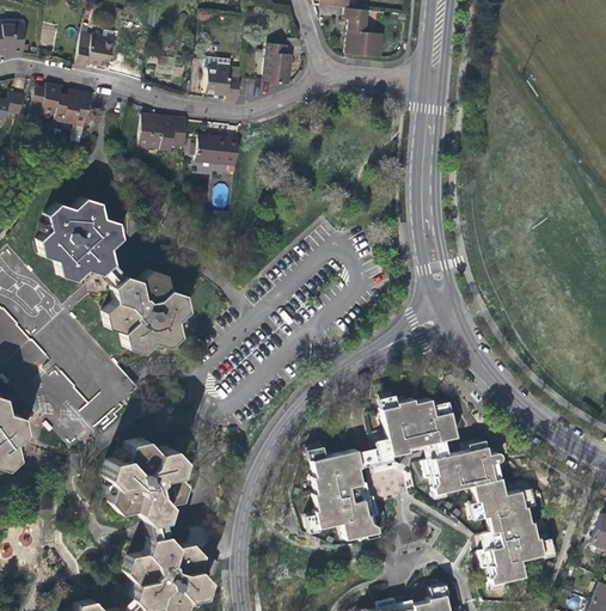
[(349,8),(346,8),(344,19),(349,19),(349,26),(347,55),(383,57),(384,35),(366,32),(368,11),(349,8)]
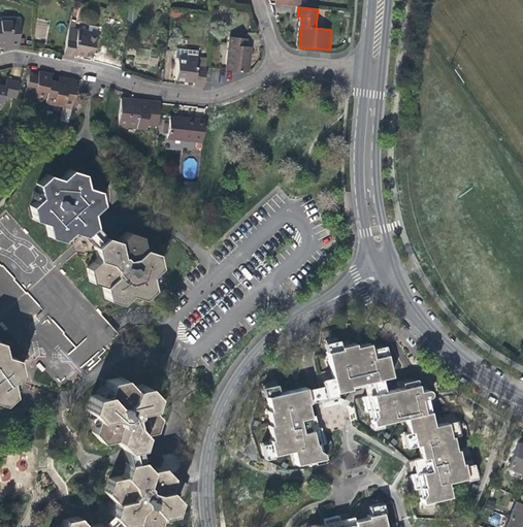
[(12,43),(12,48),(22,48),(23,21),(4,21),(4,23),(0,22),(0,42),(4,43),(12,43)]
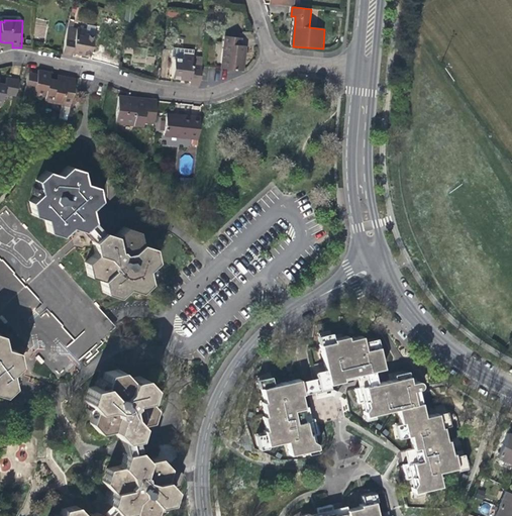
[(87,35),(96,37),(98,26),(89,24),(88,31),(87,35)]
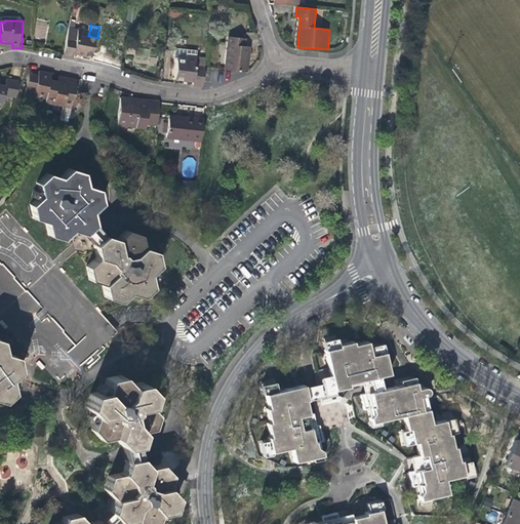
[(93,56),(97,38),(88,36),(89,32),(80,30),(76,29),(71,28),(66,55),(75,57),(76,52),(83,54),(93,56)]
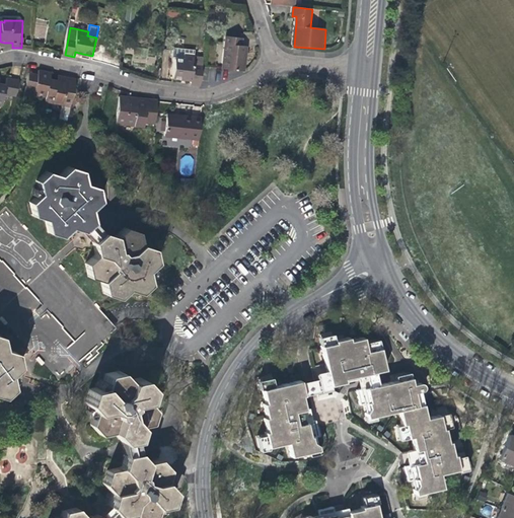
[(225,71),(245,73),(246,63),(245,62),(246,48),(243,48),(244,40),(239,40),(228,39),(225,71)]
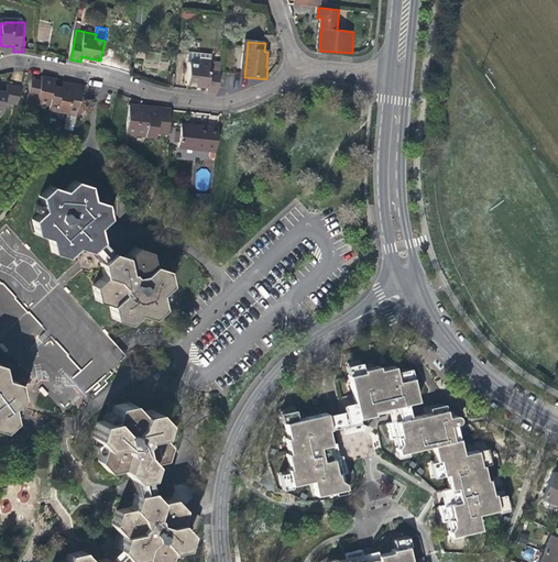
[(203,63),(214,65),(215,57),(194,55),(190,57),(189,66),(193,66),(203,67),(203,63)]
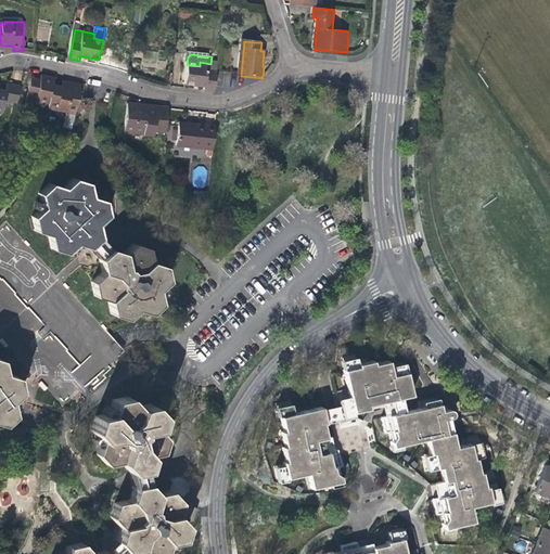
[(219,75),(220,72),(209,71),(210,64),(200,62),(200,66),(190,65),(188,85),(203,87),(207,87),(207,92),(217,93),(219,75)]
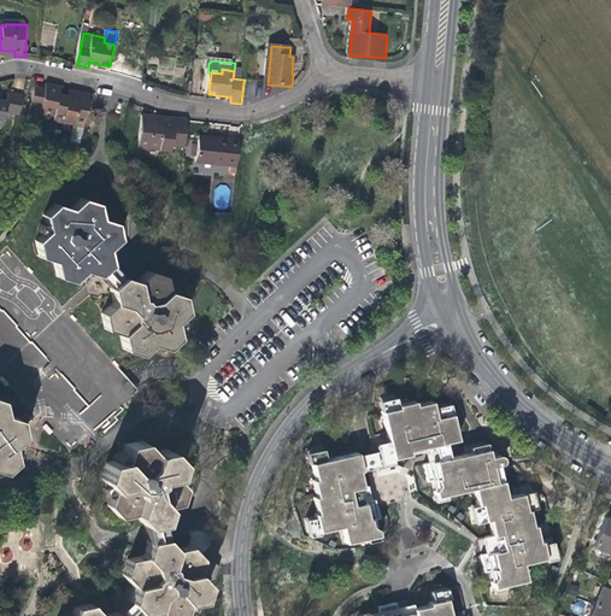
[(94,98),(83,95),(82,101),(71,99),(63,97),(64,91),(50,87),(48,92),(37,89),(34,106),(45,109),(43,117),(57,119),(57,121),(66,122),(66,124),(88,129),(94,98)]
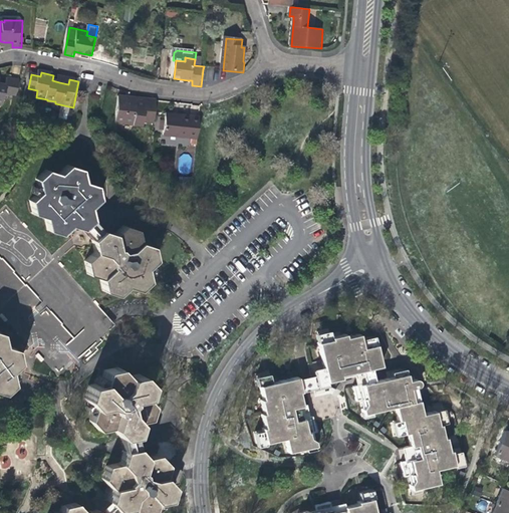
[(8,86),(1,84),(0,84),(0,104),(4,105),(6,96),(19,98),(22,82),(10,80),(8,86)]
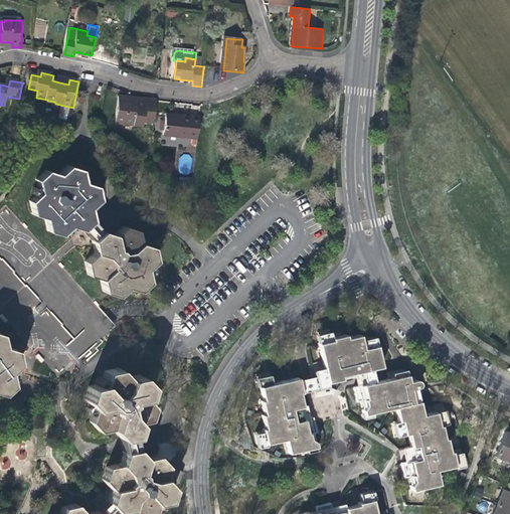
[(157,103),(137,101),(136,105),(128,105),(129,100),(119,99),(117,125),(143,127),(144,123),(155,124),(157,103)]
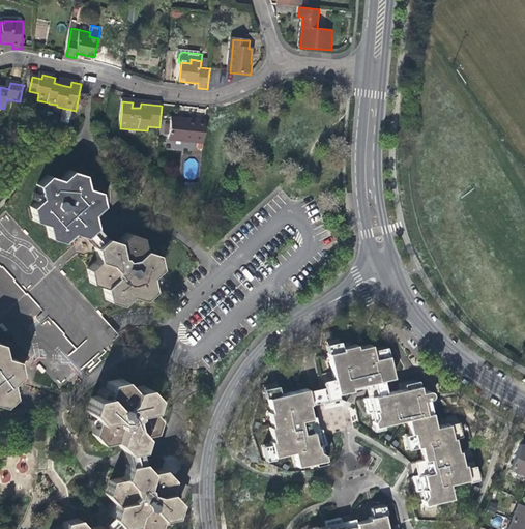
[(207,122),(184,120),(184,122),(177,121),(171,121),(169,141),(205,144),(207,122)]
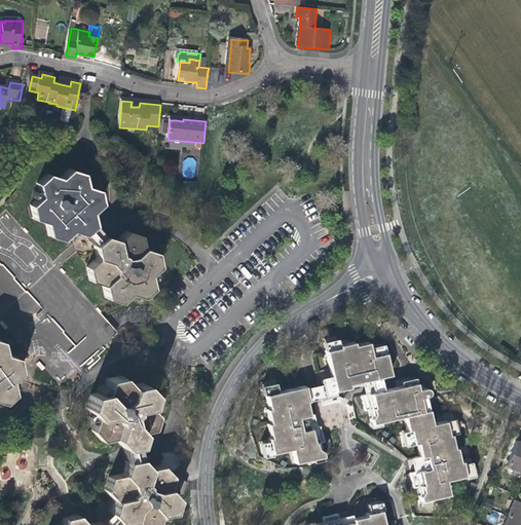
[(155,280),(165,270),(163,257),(150,252),(146,238),(132,235),(123,244),(110,239),(102,230),(99,216),(107,209),(106,194),(91,188),(89,178),(75,172),(66,181),(52,177),(43,185),(47,199),(37,208),(37,220),(51,226),(53,238),(68,242),(78,234),(90,237),(98,249),(102,263),(94,270),(96,284),(107,289),(111,302),(124,306),(135,297),(149,302),(158,293),(155,280)]
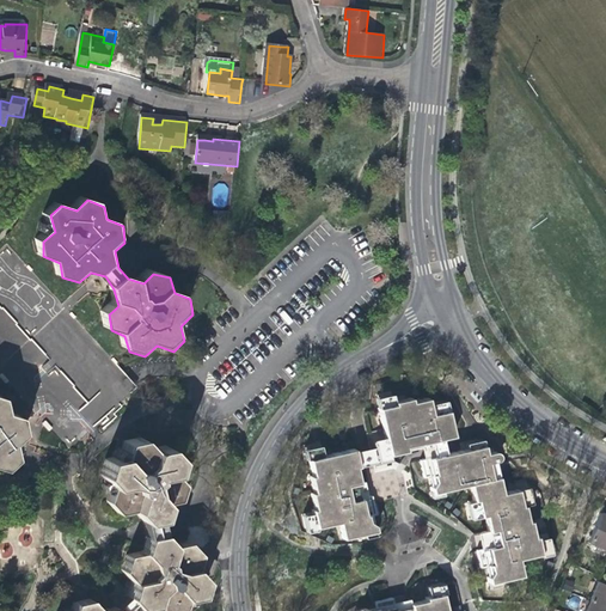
[(98,429),(144,388),(117,359),(114,359),(104,348),(98,393),(86,380),(77,389),(77,384),(85,377),(85,371),(93,365),(87,359),(89,348),(56,343),(50,348),(50,354),(56,360),(50,366),(46,397),(44,398),(42,414),(48,415),(54,421),(44,428),(59,431),(74,447),(91,432),(92,429),(98,429)]
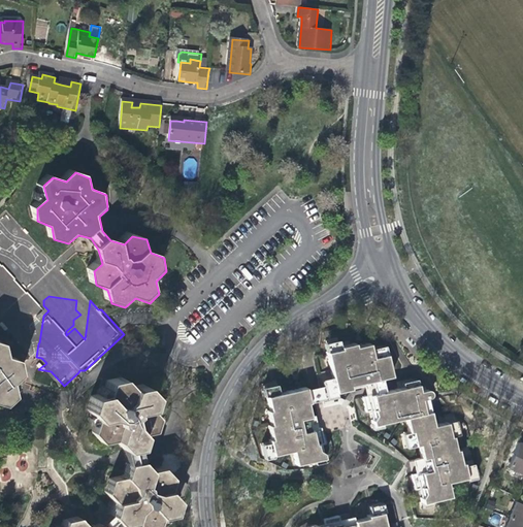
[(369,383),(369,386),(372,385),(386,382),(386,379),(396,376),(391,355),(378,358),(374,343),(361,347),(360,344),(346,348),(341,333),(328,336),(337,381),(339,392),(354,389),(353,386),(369,383)]
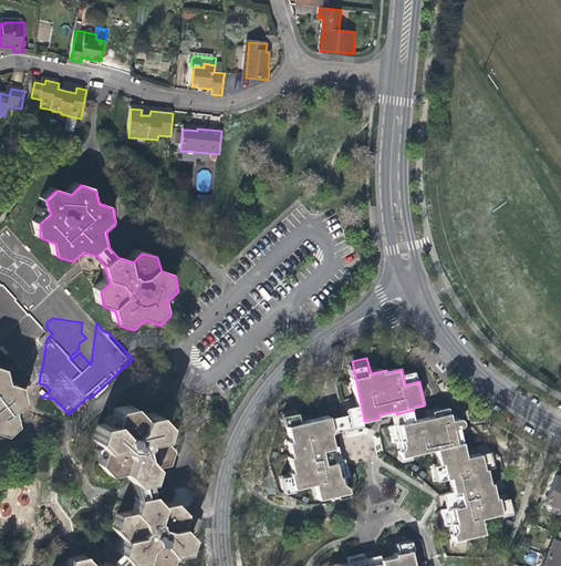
[(0,439),(2,435),(9,438),(29,434),(27,421),(33,401),(32,391),(18,386),(16,373),(0,367),(0,439)]
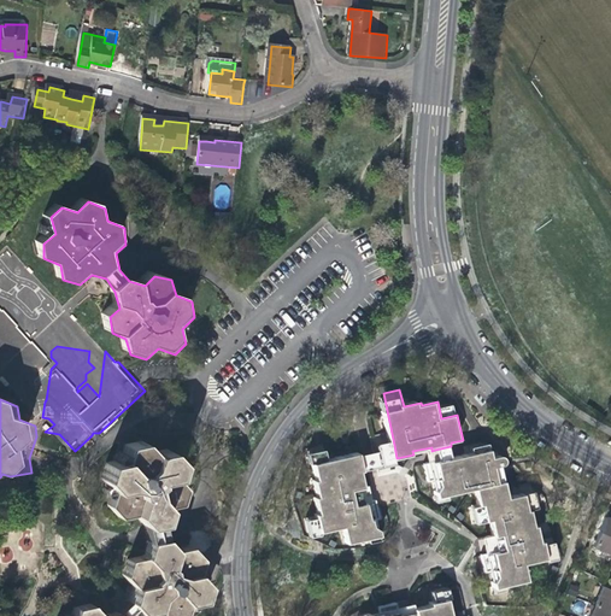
[(137,514),(148,526),(165,522),(170,506),(184,503),(189,487),(180,476),(184,462),(172,450),(158,452),(147,441),(130,444),(125,459),(111,463),(106,479),(116,491),(111,505),(122,517),(137,514)]
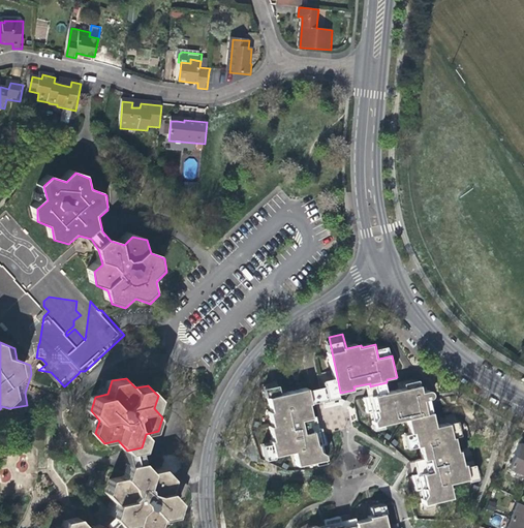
[(382,395),(372,397),(367,398),(370,412),(375,411),(376,415),(377,420),(378,425),(411,417),(414,432),(418,431),(421,445),(425,445),(428,458),(430,458),(433,471),(421,474),(417,475),(420,490),(425,489),(426,493),(427,496),(427,498),(428,503),(456,497),(453,483),(471,478),(468,463),(466,464),(463,451),(461,451),(458,437),(456,437),(453,424),(439,426),(436,412),(430,413),(428,403),(433,402),(433,399),(434,399),(435,398),(436,397),(436,395),(436,393),(435,392),(434,391),(433,391),(431,391),(430,387),(427,389),(426,391),(424,391),(421,379),(412,381),(413,389),(390,393),(382,395)]
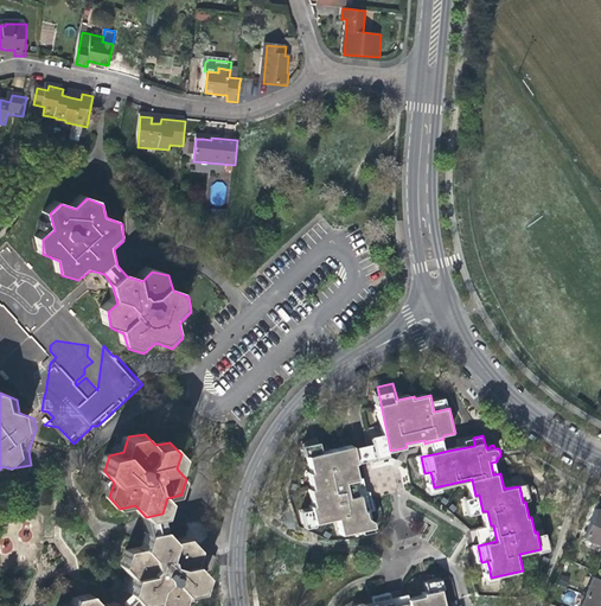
[(391,455),(390,451),(388,438),(358,445),(362,461),(391,455)]
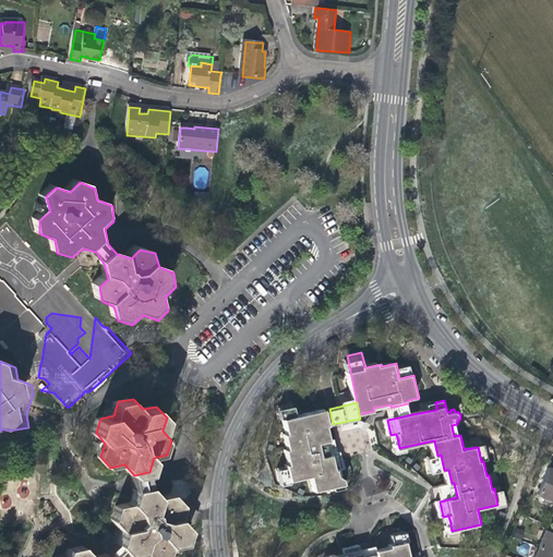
[(411,414),(408,403),(394,407),(391,408),(393,419),(404,416),(411,414)]
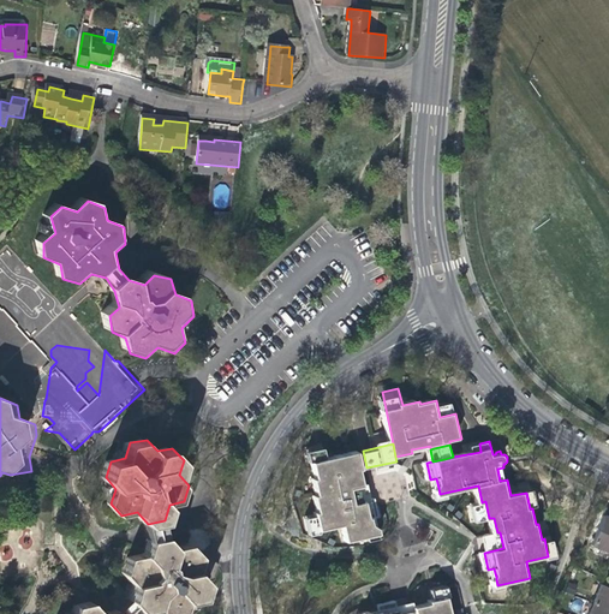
[(364,469),(366,468),(363,451),(356,452),(318,462),(321,477),(318,478),(322,494),(320,495),(322,510),(318,511),(323,528),(345,523),(348,540),(381,534),(381,529),(378,526),(377,517),(382,514),(381,507),(380,499),(375,500),(362,502),(358,487),(368,484),(364,469)]
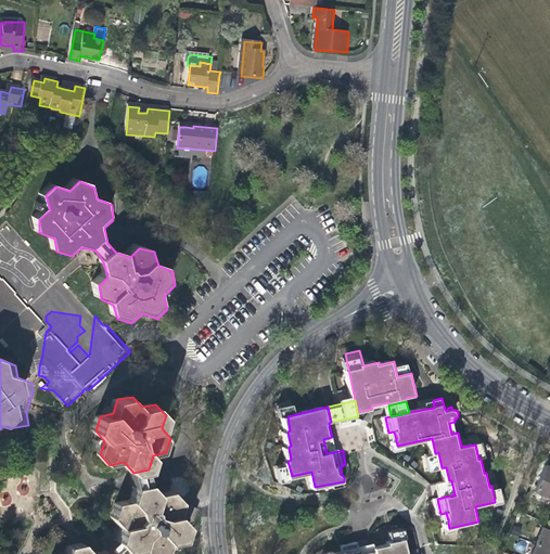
[(335,436),(332,437),(323,439),(327,453),(339,451),(337,442),(335,436)]
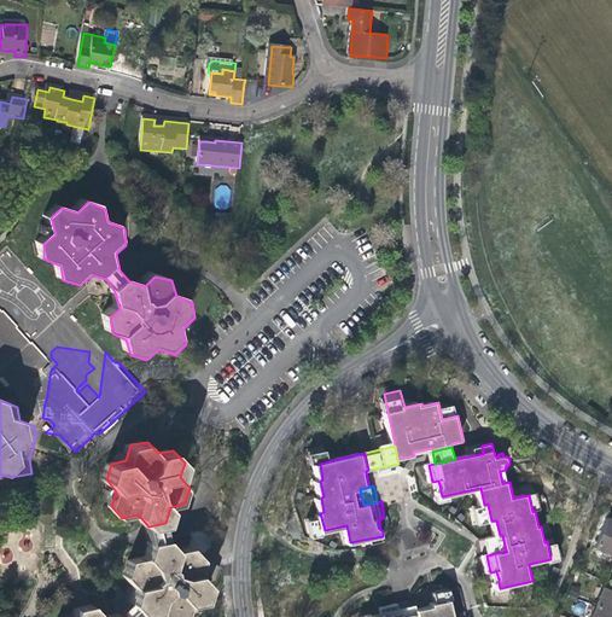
[(611,519),(608,518),(596,548),(611,553),(611,519)]
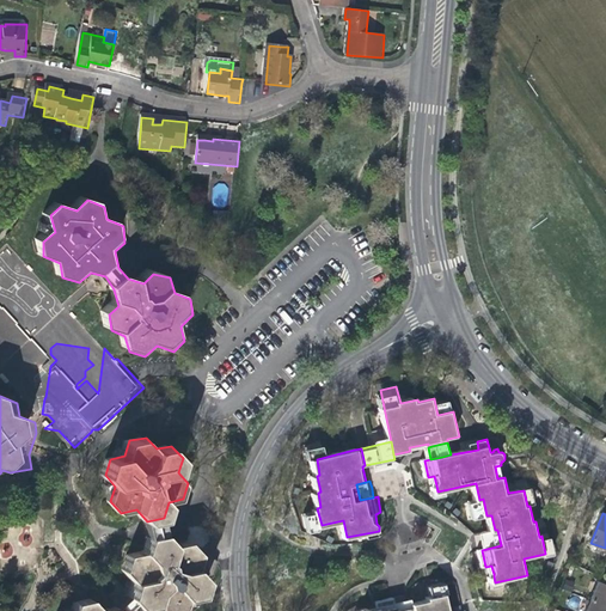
[(166,533),(164,518),(147,521),(151,537),(166,533)]
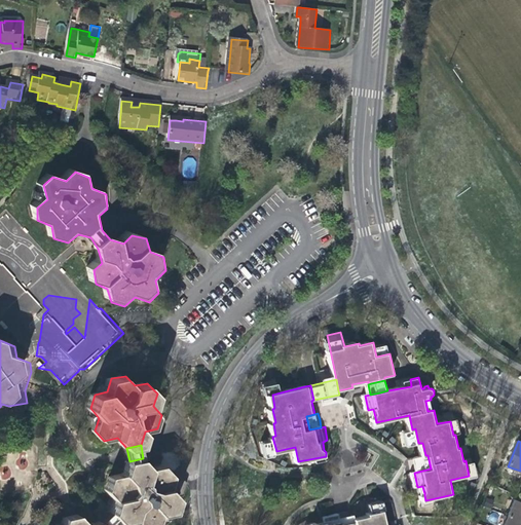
[(415,458),(418,472),(431,469),(428,455),(425,455),(415,458)]
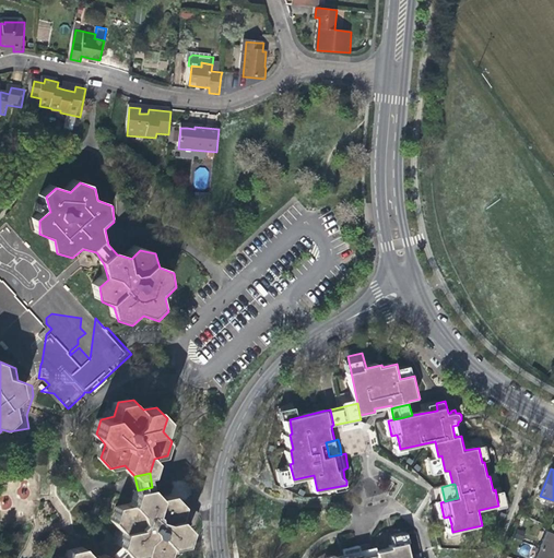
[(125,530),(120,545),(130,556),(145,553),(151,557),(169,557),(174,546),(187,542),(192,529),(183,518),(186,506),(176,494),(162,497),(152,487),(138,490),(133,503),(119,506),(116,519),(125,530)]
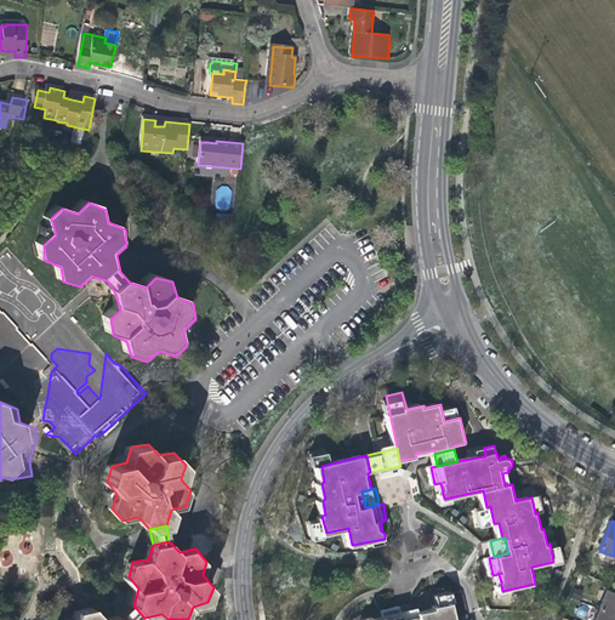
[(614,592),(608,590),(601,609),(614,615),(614,592)]
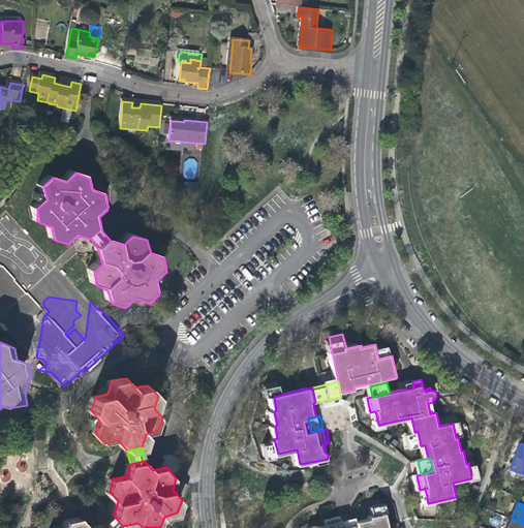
[(372,519),(358,521),(359,527),(345,527),(344,520),(343,517),(328,519),(329,525),(325,526),(320,527),(317,527),(314,527),(389,527),(386,513),(372,516),(372,519)]
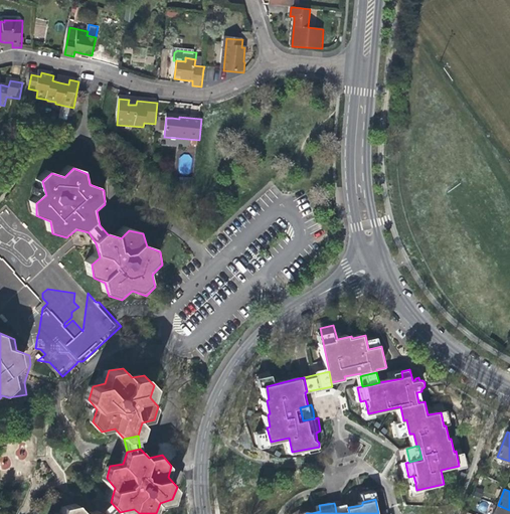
[(118,513),(120,512),(111,502),(101,510),(104,513),(118,513)]
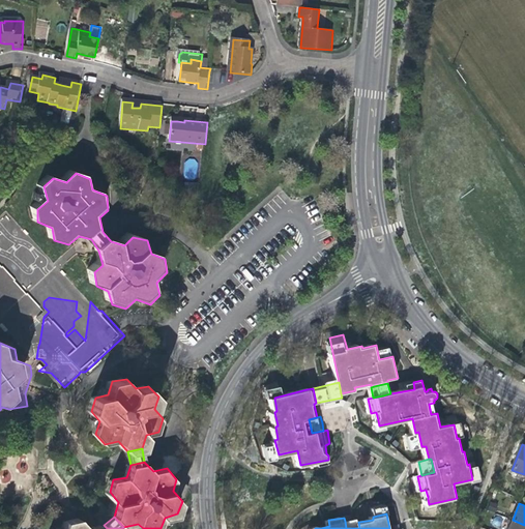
[(107,528),(104,525),(90,528),(80,518),(68,520),(64,528),(107,528)]
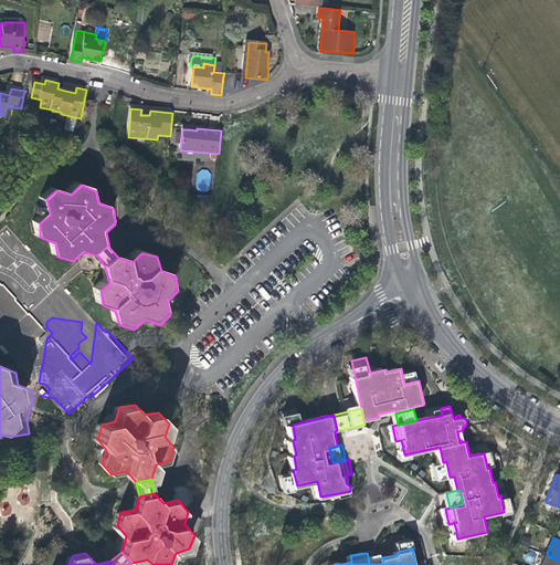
[(374,555),(368,556),(369,564),(383,564),(382,557),(382,554),(374,555)]
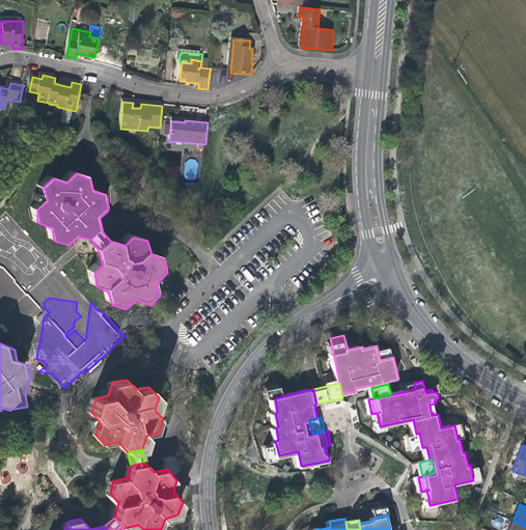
[(525,526),(514,521),(509,529),(525,529),(525,526)]
